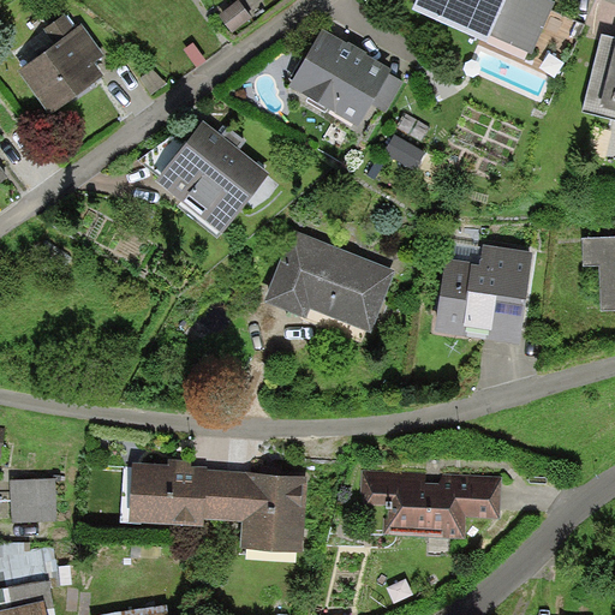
[(417,0),(412,12),(488,45),(491,36),(532,55),(556,3),(548,0),(417,0)]
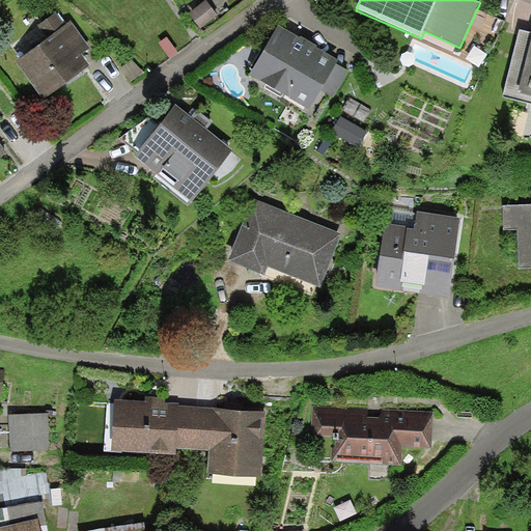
[(207,1),(190,14),(201,29),(219,16),(207,1)]
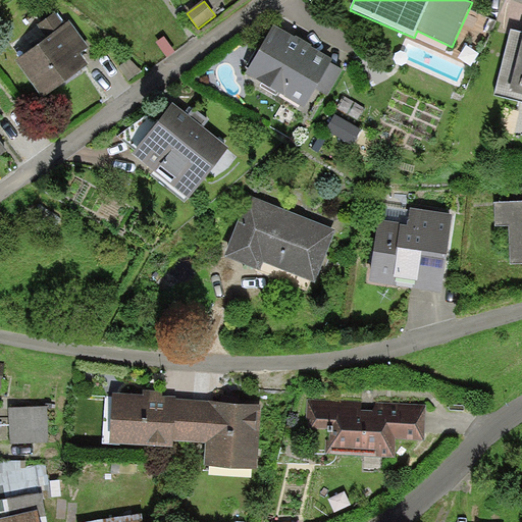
[(89,47),(69,20),(64,24),(56,12),(39,25),(48,38),(16,61),(44,98),(89,65),(81,54),(89,47)]
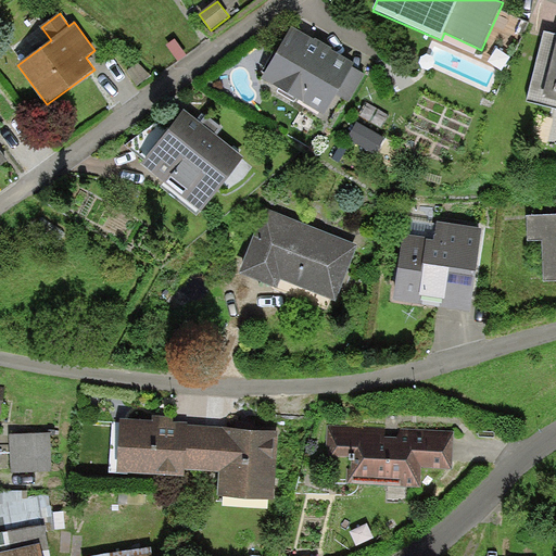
[(314,40),(292,27),(262,78),(325,115),(337,95),(353,67),(355,64),(331,50),(332,48),(315,38),(314,40)]
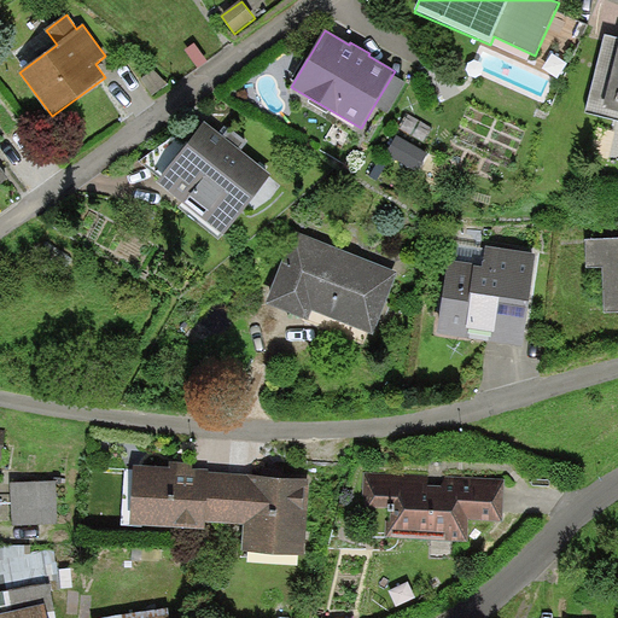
[(617,38),(605,35),(587,114),(617,121),(617,38)]
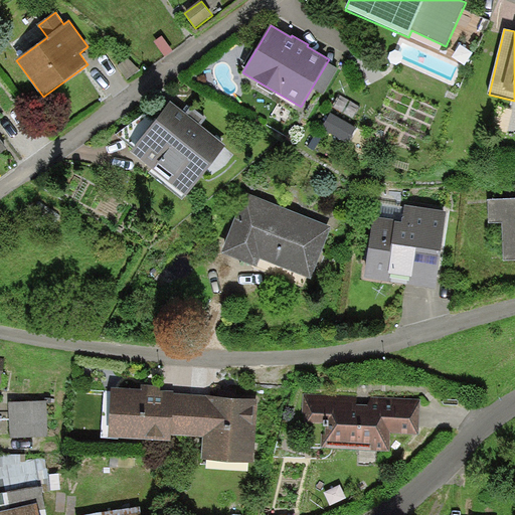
[(162,36),(155,41),(166,56),(173,51),(162,36)]
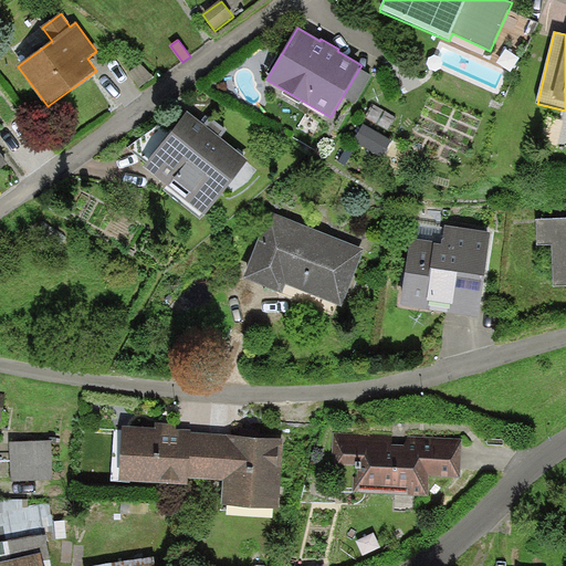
[(144,63),(129,72),(139,87),(154,79),(144,63)]
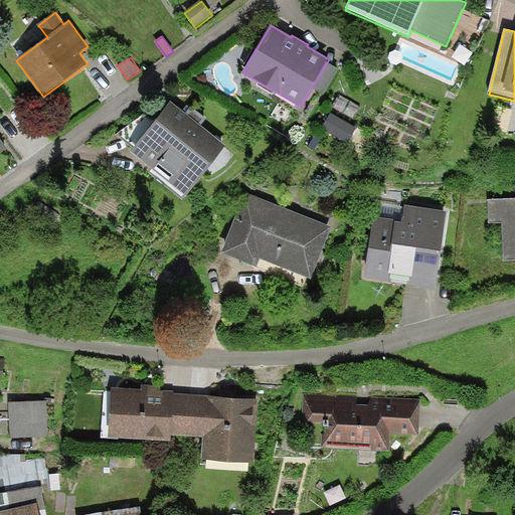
[(339,69),(327,62),(312,88),(324,95),(339,69)]
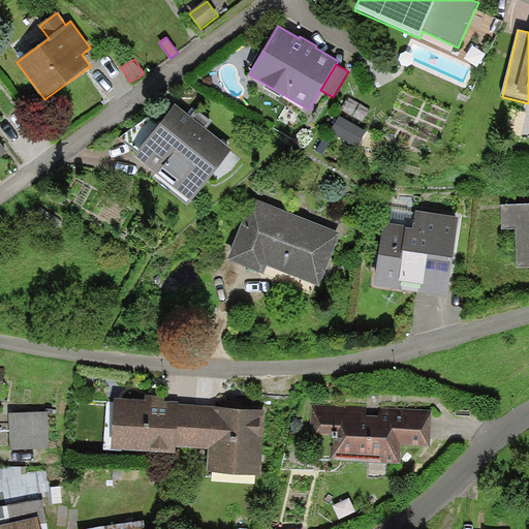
[(231,150),(176,104),(159,125),(137,153),(134,157),(191,204),(231,150)]
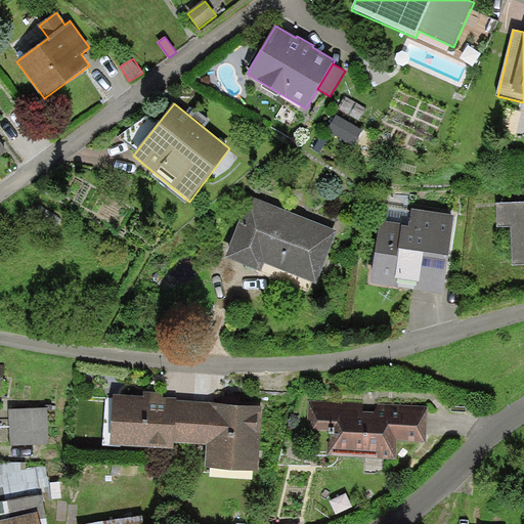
[(136,151),(158,124),(147,116),(118,137),(136,151)]
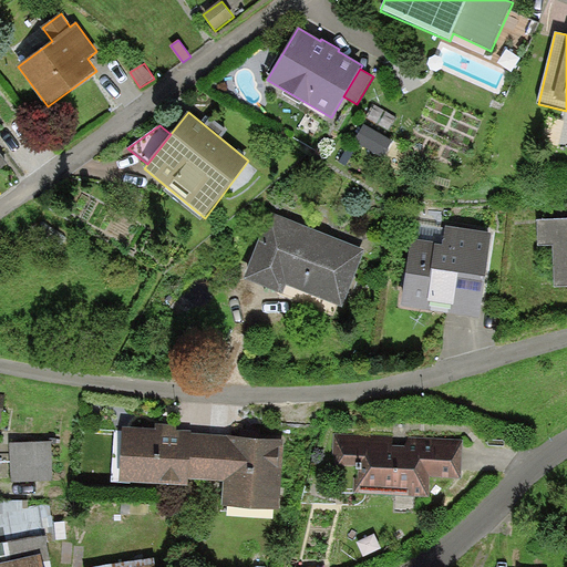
[(366,250),(270,214),(244,280),(284,296),(287,287),(343,308),(366,250)]
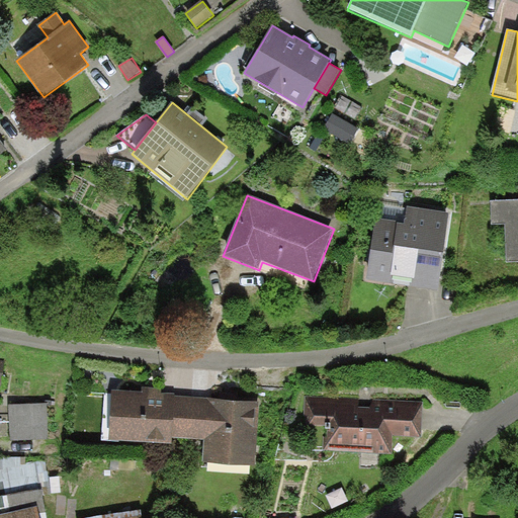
[(517,199),(491,201),(492,225),(505,225),(507,263),(517,262),(517,199)]
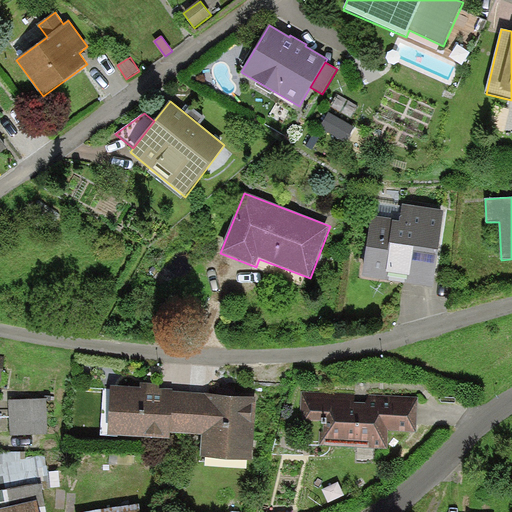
[(432,289),(444,211),(403,205),(400,221),(371,217),(362,278),(432,289)]
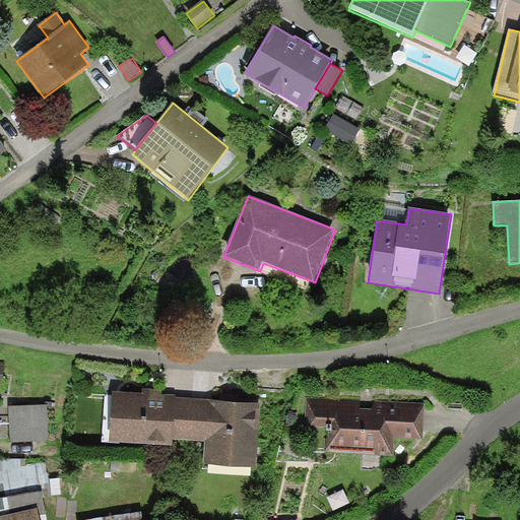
[(176,398),(176,395),(163,394),(163,390),(143,389),(142,394),(113,392),(110,443),(173,447),(173,441),(176,398)]
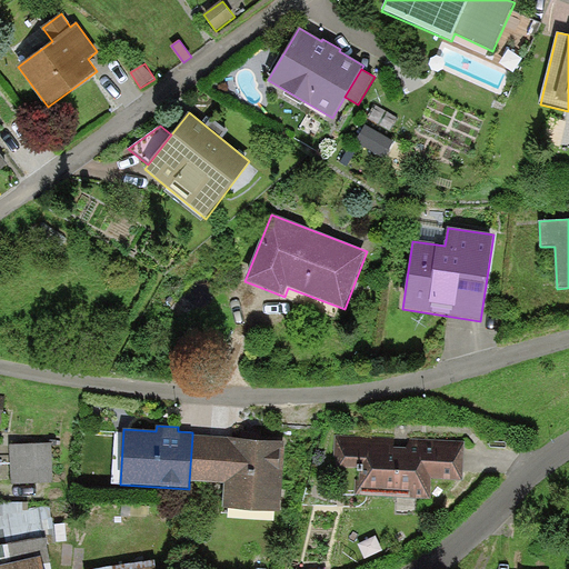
[(463,480),(465,442),(410,439),(410,448),(395,447),(395,438),(335,435),(333,467),(356,468),(355,495),(430,499),(431,479),(463,480)]
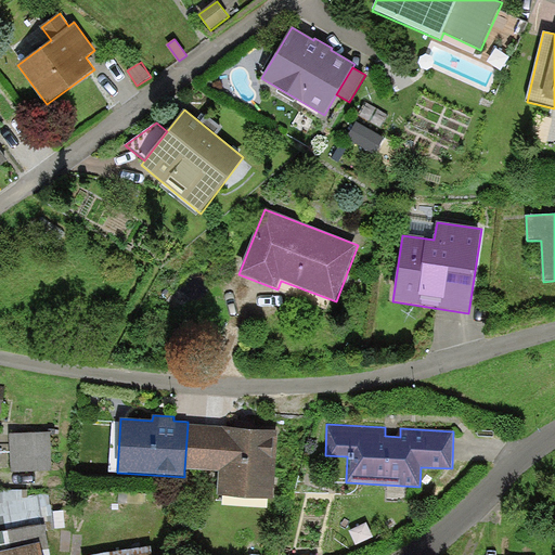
[(279,430),(188,425),(184,470),(219,473),(217,498),(273,501),(279,430)]
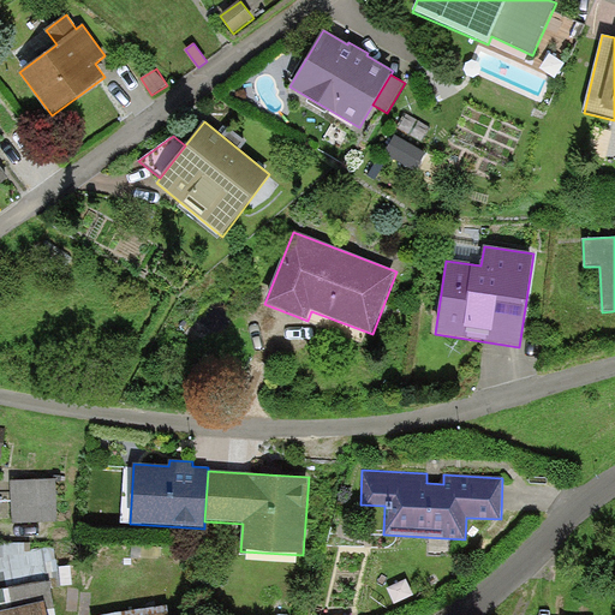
[(57,479),(11,481),(12,524),(59,521),(57,479)]
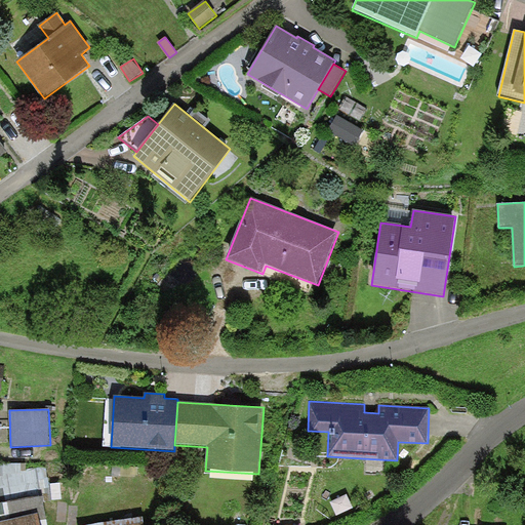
[(47,521),(43,496),(0,503),(0,524),(39,524),(39,521),(47,521)]
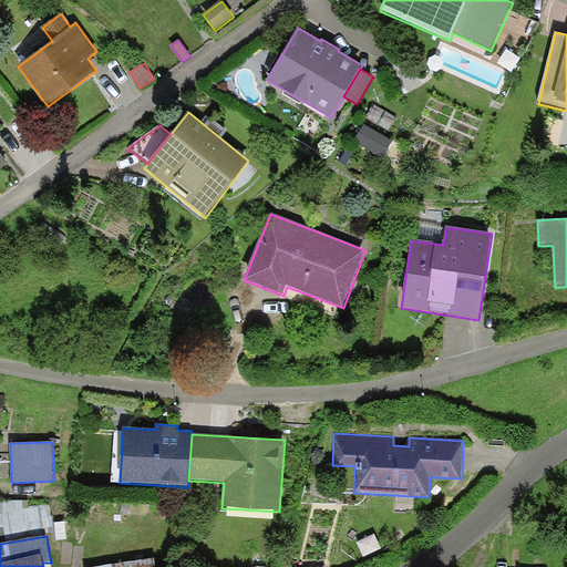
[(155,566),(154,557),(94,566),(155,566)]
